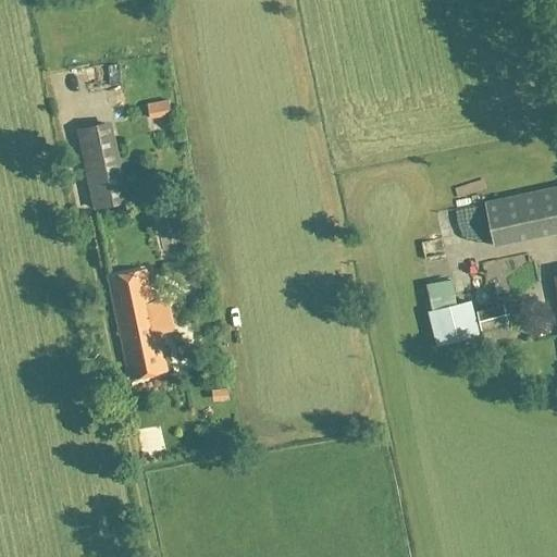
[(150,104),(151,118),(175,115),(174,103),(150,104)]
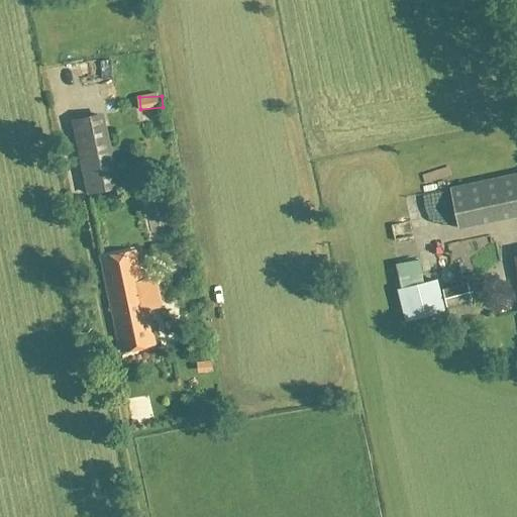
[(97,112),(120,110),(119,98),(96,100),(97,112)]
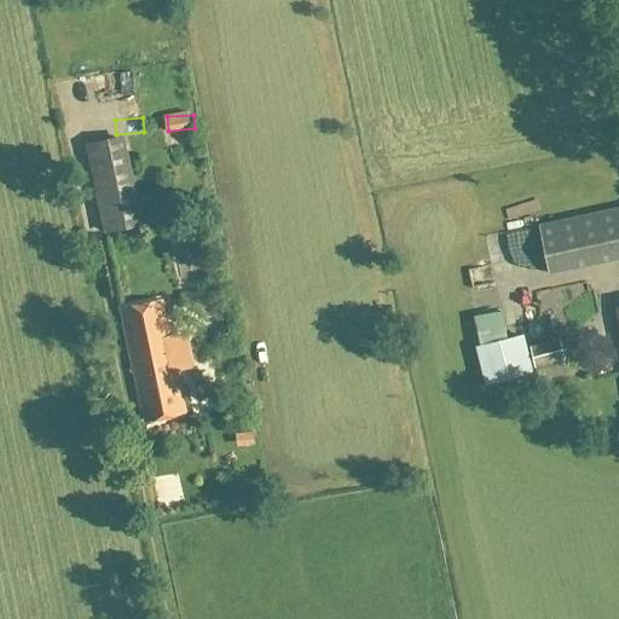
[(137,225),(117,140),(85,146),(104,232),(137,225)]
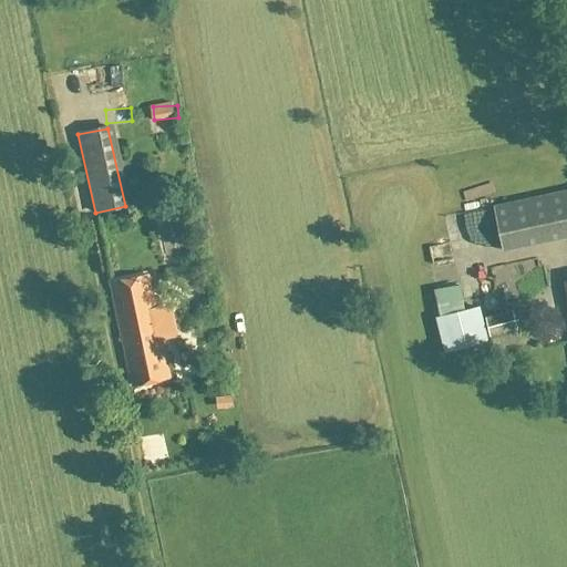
[(566,191),(493,206),(502,249),(566,235),(566,191)]
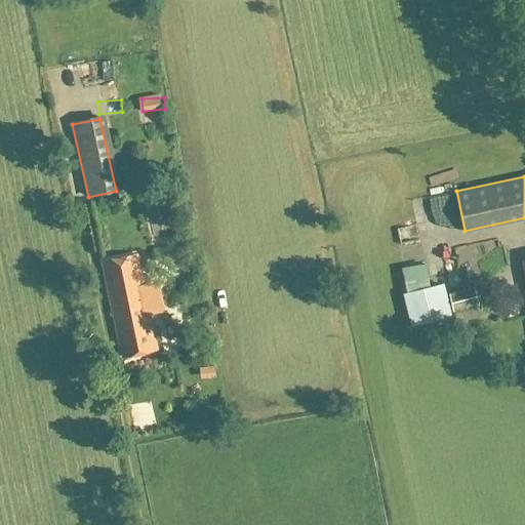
[(157,352),(136,255),(101,264),(122,359),(157,352)]
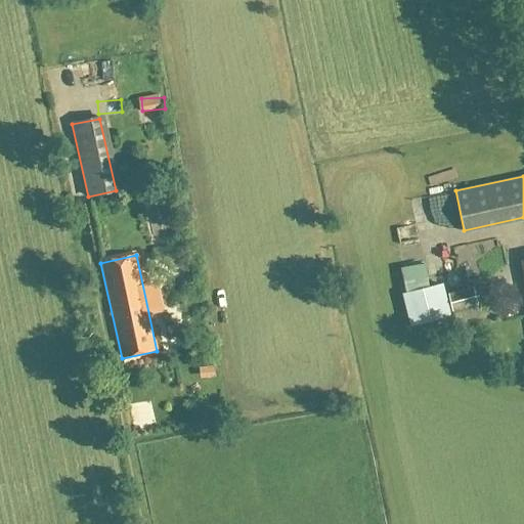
[(450,317),(442,285),(401,295),(409,328),(450,317)]
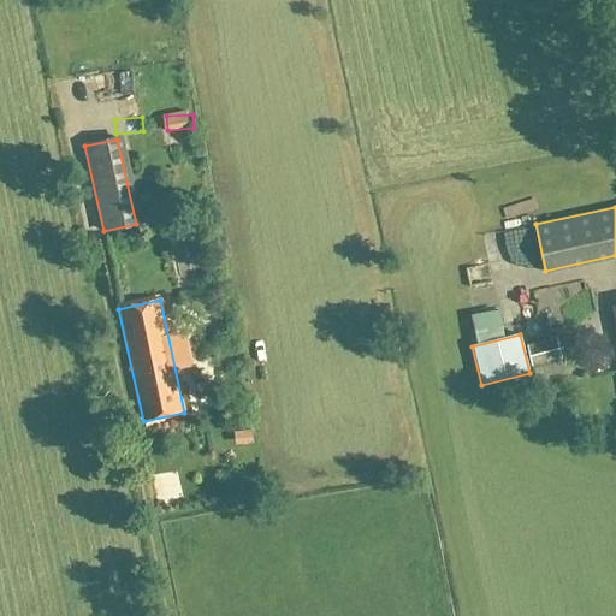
[(527,347),(532,368),(561,360),(555,339),(527,347)]
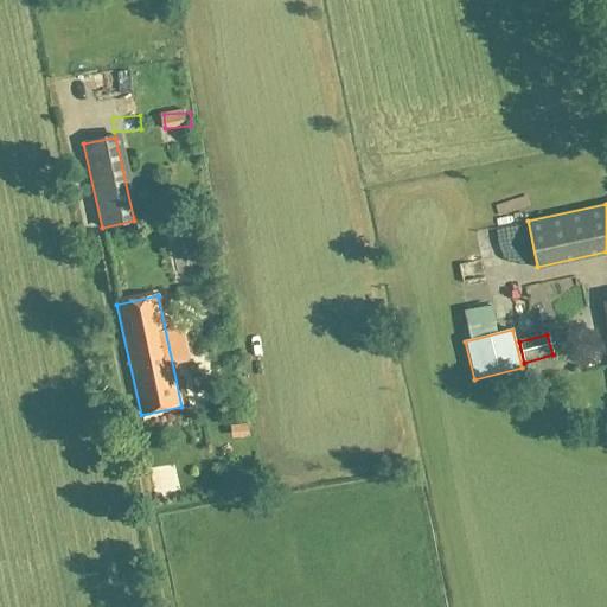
[(193,379),(196,389),(208,387),(205,376),(193,379)]
